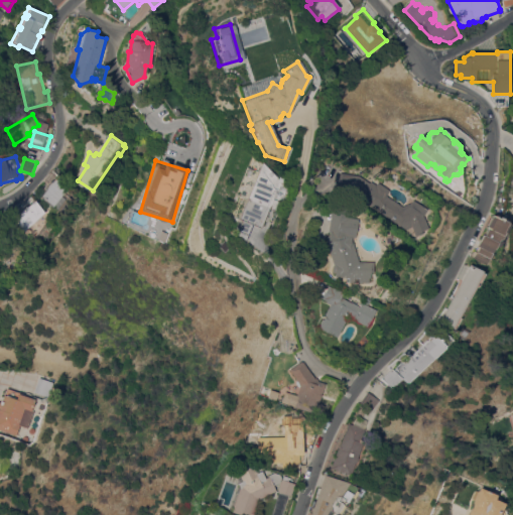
[(286,185),(279,203),(281,203),(278,209),(277,209),(275,210),(275,209),(274,211),(269,209),(269,207),(268,207),(260,228),(251,225),(245,241),(235,234),(240,221),(238,220),(260,162),(275,177),(275,176),(282,178),(281,183),(286,185)]
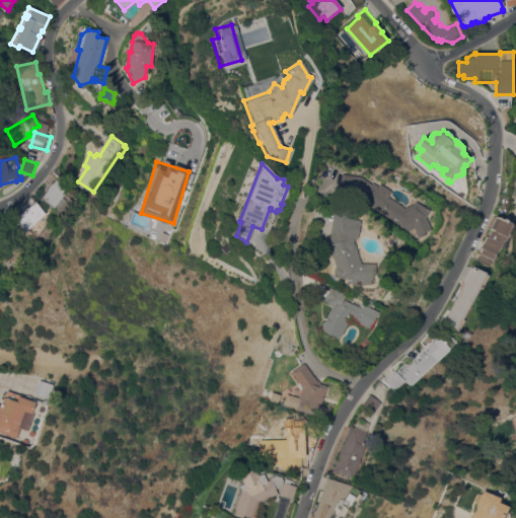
[(431,230),(425,233),(426,235),(418,238),(417,235),(415,235),(352,196),(337,193),(340,174),(360,177),(376,188),(378,183),(391,192),(387,198),(404,208),(413,205),(415,202),(429,211),(426,217),(431,230)]
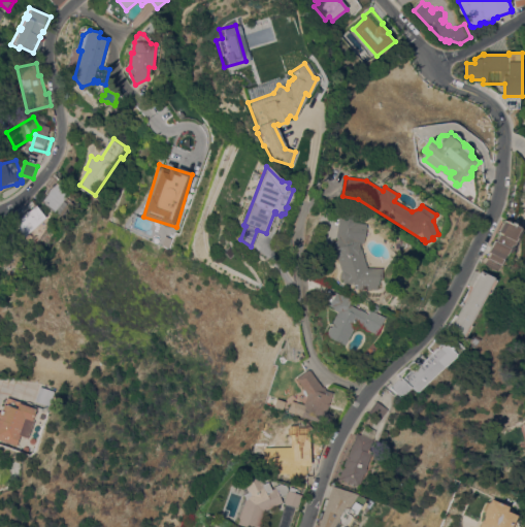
[(62,179),(75,190),(66,201),(70,204),(61,215),(58,211),(57,212),(44,202),(50,195),(50,193),(55,187),(56,187),(62,179)]
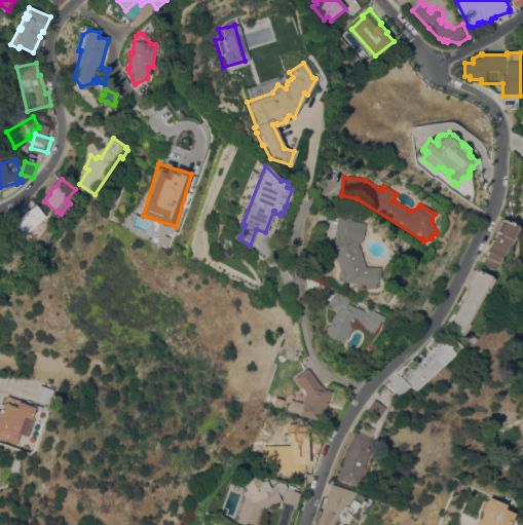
[(48,217),(27,236),(16,224),(20,222),(15,218),(34,201),(48,217)]
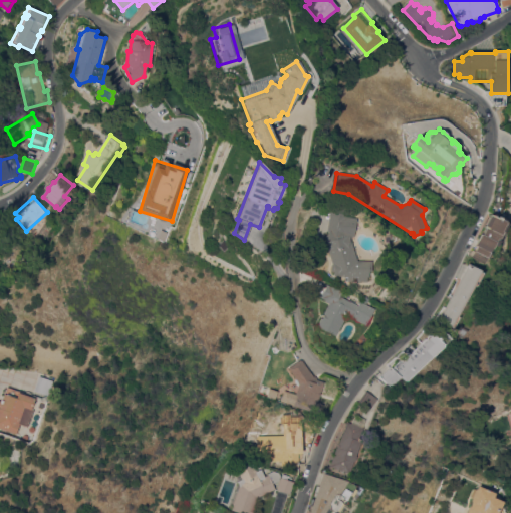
[(370,261),(370,272),(368,272),(368,277),(366,277),(366,282),(356,282),(356,277),(351,277),(351,282),(344,281),(344,276),(332,276),(332,273),(329,272),(329,265),(331,265),(325,248),(324,248),(324,245),(322,242),(322,236),(326,233),(326,232),(324,232),(327,209),(346,211),(345,217),(354,219),(351,237),(348,237),(347,241),(349,241),(356,261),(370,261)]
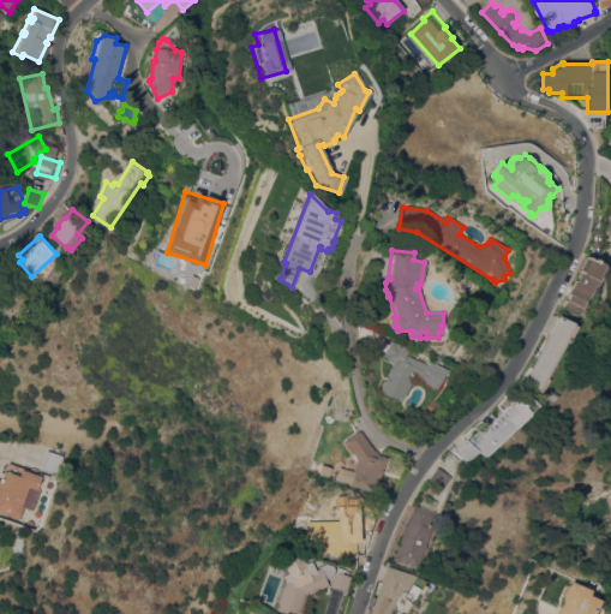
[(576,281),(577,281),(582,273),(580,272),(588,257),(609,268),(595,294),(592,293),(587,303),(588,303),(585,310),(568,300),(571,294),(569,293),(576,281)]
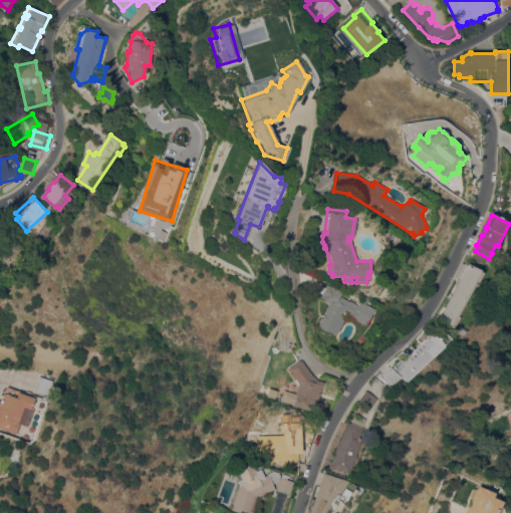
[(468,264),(480,270),(480,272),(483,273),(476,286),(474,285),(459,316),(460,317),(455,327),(452,326),(453,326),(440,319),(468,264)]
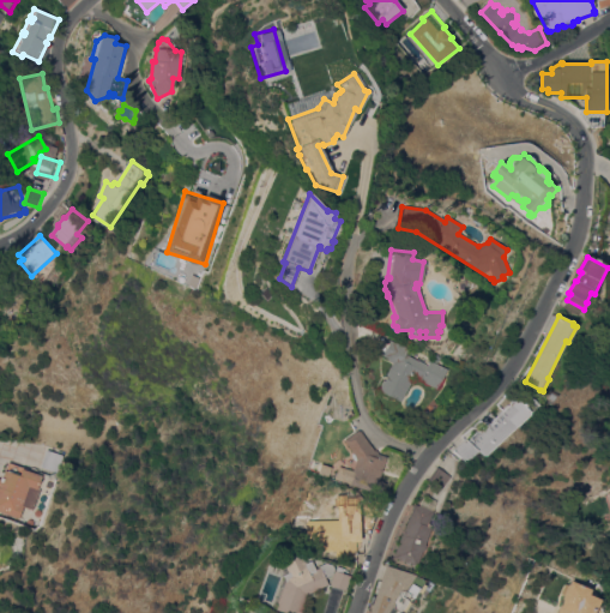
[(427,366),(430,360),(448,368),(438,389),(426,383),(426,382),(415,377),(402,402),(379,390),(384,380),(385,382),(388,376),(386,376),(393,364),(387,360),(388,359),(381,355),(382,353),(384,354),(391,341),(394,343),(396,342),(409,349),(405,354),(427,366)]
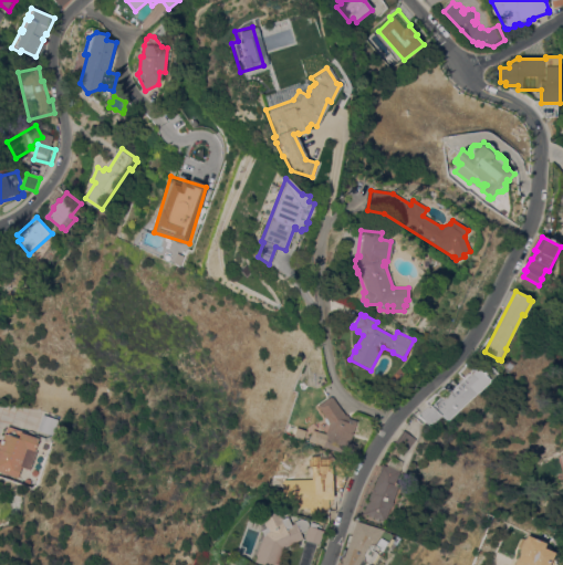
[(420,416),(431,405),(435,408),(450,391),(448,388),(455,382),(458,385),(477,366),(489,379),(448,420),(442,414),(441,416),(431,427),(420,416)]
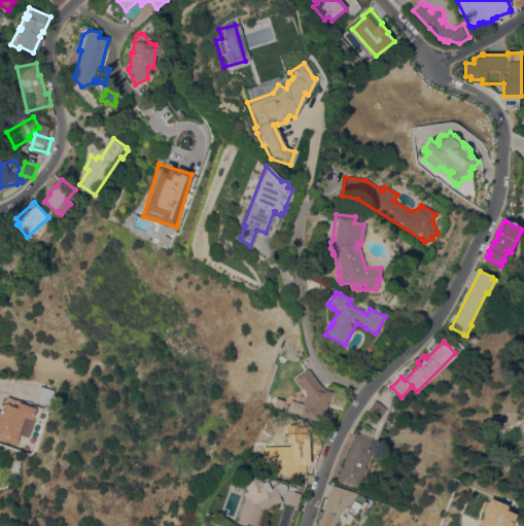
[(309,393),(299,378),(311,369),(325,388),(335,392),(327,412),(334,414),(329,425),(298,413),(301,402),(306,405),(309,393)]
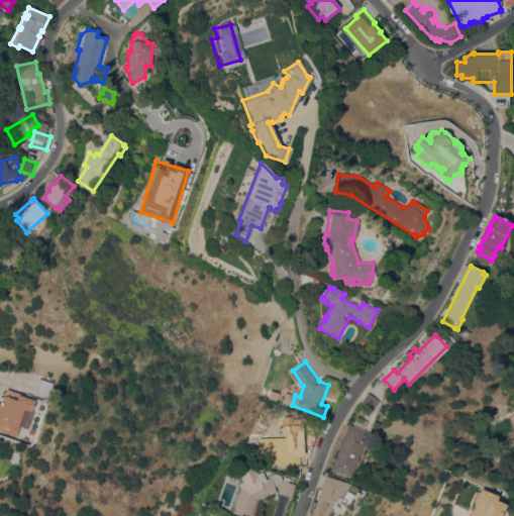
[(41,379),(57,384),(52,398),(36,393),(41,379)]
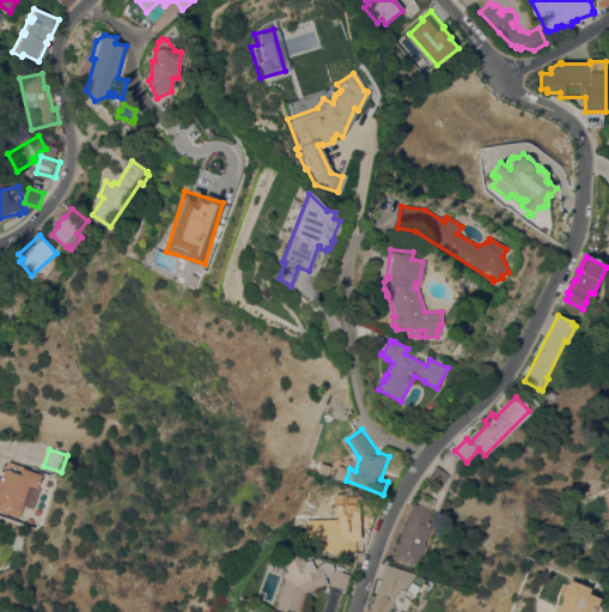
[(0,510),(0,478),(5,479),(10,462),(46,474),(41,489),(43,490),(36,510),(26,507),(23,519),(0,510)]
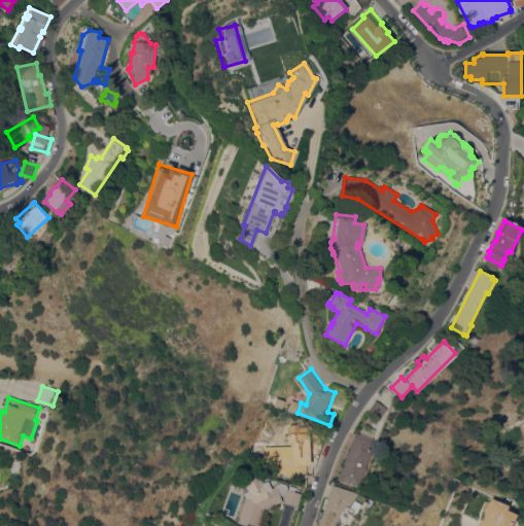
[(283,412),(274,409),(278,398),(286,401),(283,412)]
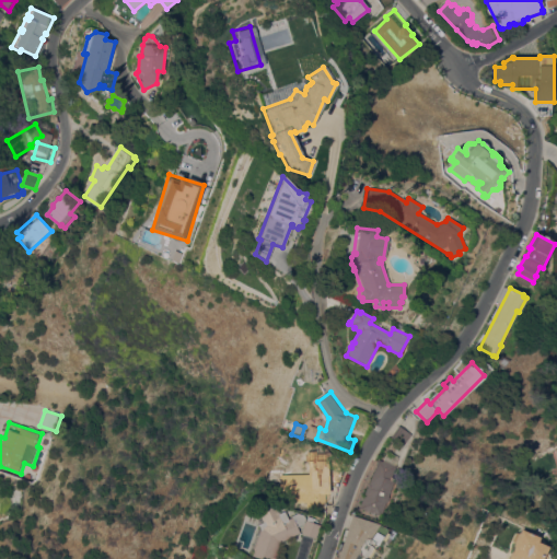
[(404,446),(393,438),(401,426),(413,434),(404,446)]
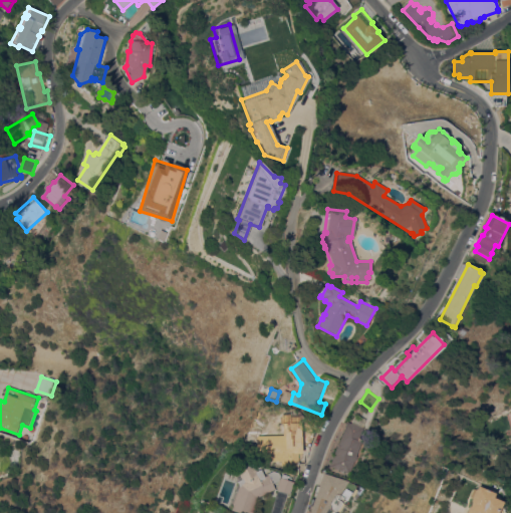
[(359,441),(362,442),(356,457),(357,457),(355,461),(350,474),(331,467),(340,443),(341,443),(349,422),(364,428),(359,441)]
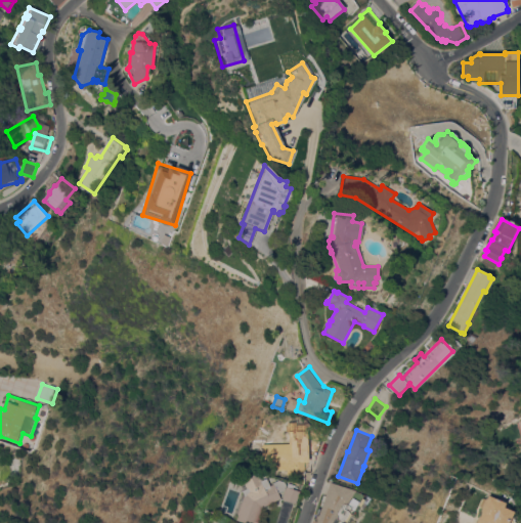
[(289,474),(289,456),(309,455),(310,473),(289,474)]
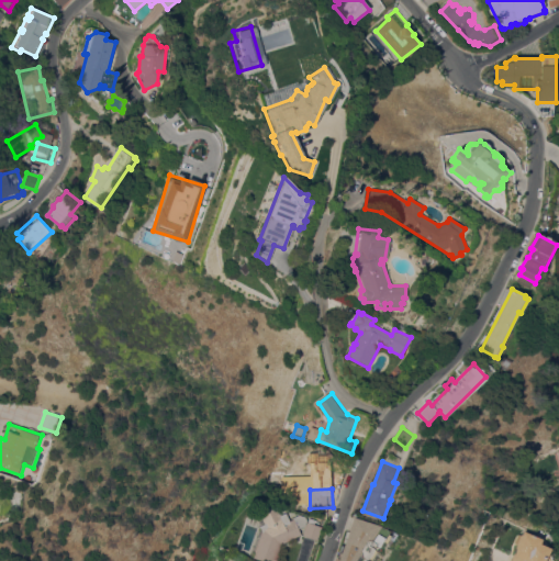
[(283,545),(279,556),(283,557),(281,560),(261,560),(254,558),(264,531),(261,527),(266,525),(261,514),(279,506),(283,516),(288,514),(291,522),(295,519),(294,518),(301,515),(308,517),(309,520),(308,526),(301,529),(303,535),(283,545)]
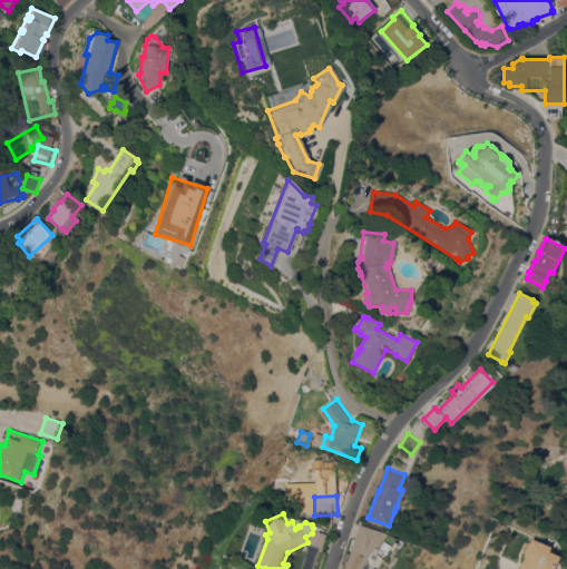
[(391,535),(391,539),(392,540),(384,555),(378,568),(375,568),(367,562),(365,565),(369,567),(368,568),(345,568),(361,526),(387,533),(388,533),(391,535)]
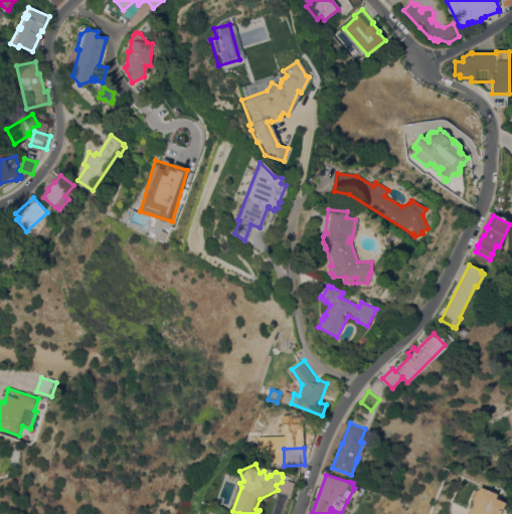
[(292,495),(279,491),(284,479),(297,483),(292,495)]
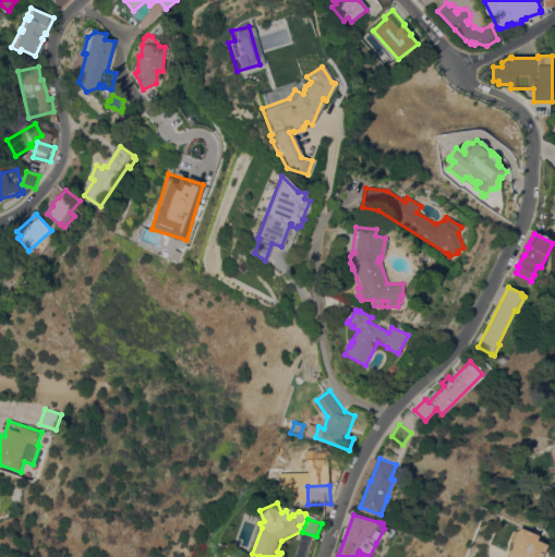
[(509,556),(511,552),(515,545),(514,545),(521,528),(539,536),(537,541),(546,545),(542,556),(509,556)]
